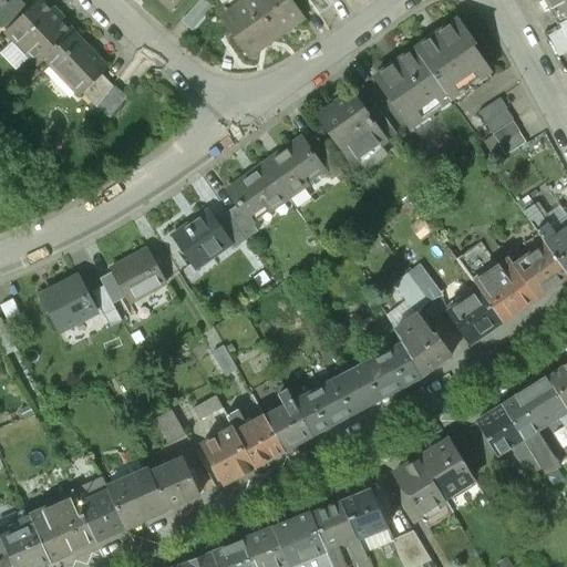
[(11,0),(7,3),(0,8),(0,21),(8,29),(29,9),(19,0),(11,0)]
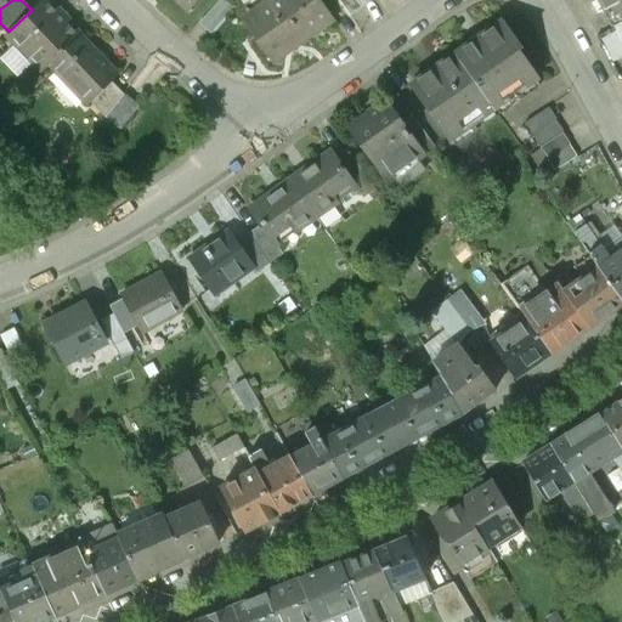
[(9,32),(6,34),(16,44),(16,49),(27,60),(32,61),(43,72),(50,66),(80,37),(45,0),(41,0),(32,10),(9,32)]
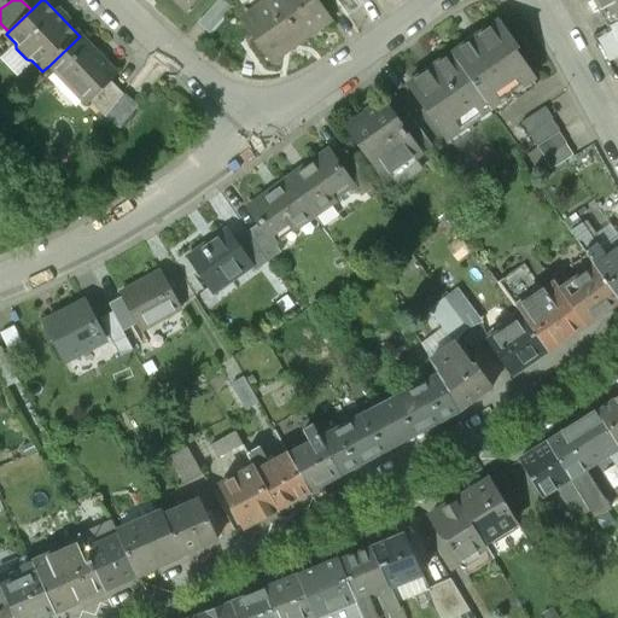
[(175,0),(186,11),(196,0),(175,0)]
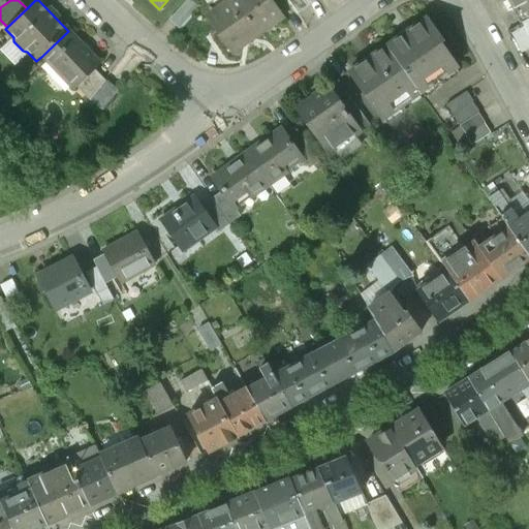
[(242,0),(235,0),(218,12),(220,14),(210,22),(230,52),(262,28),(242,0)]
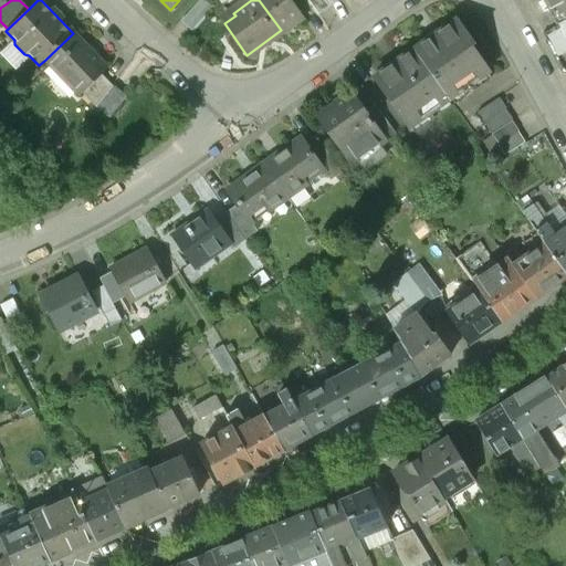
[(290,0),(259,0),(281,30),(284,34),(295,27),(293,22),(302,17),(290,0)]
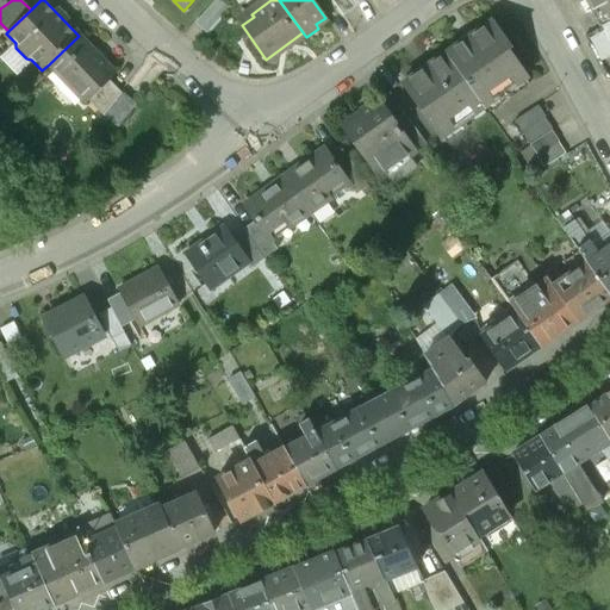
[(349,0),(332,0),(343,16),(355,7),(349,0)]
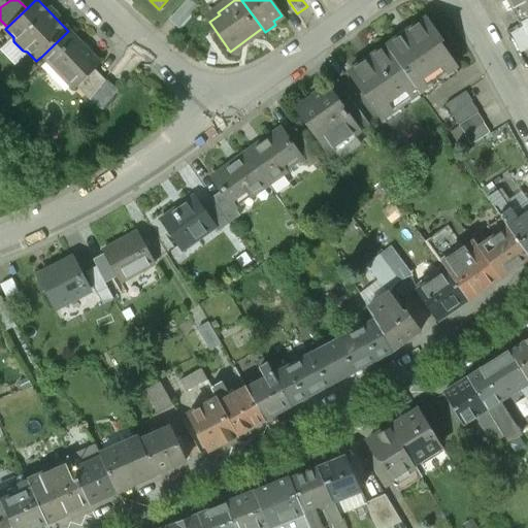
[(527,19),(527,0),(509,0),(522,23),(527,19)]
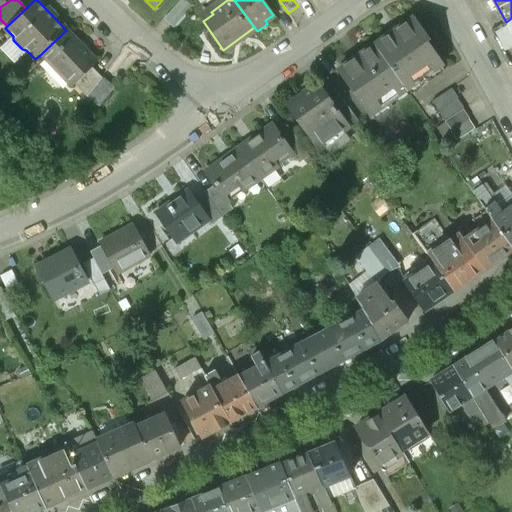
[(414,18),(374,45),(406,89),(442,64),(426,41),(428,39),(414,18)]
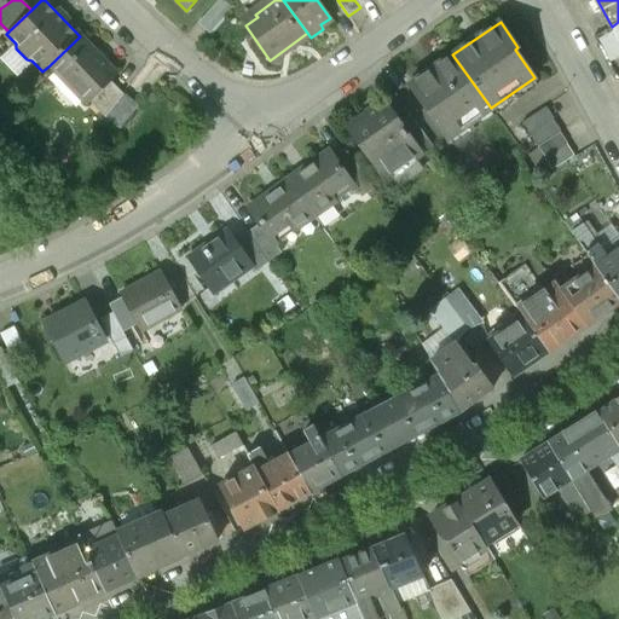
[(618,23),(613,28),(614,32),(599,40),(611,62),(618,56),(618,23)]
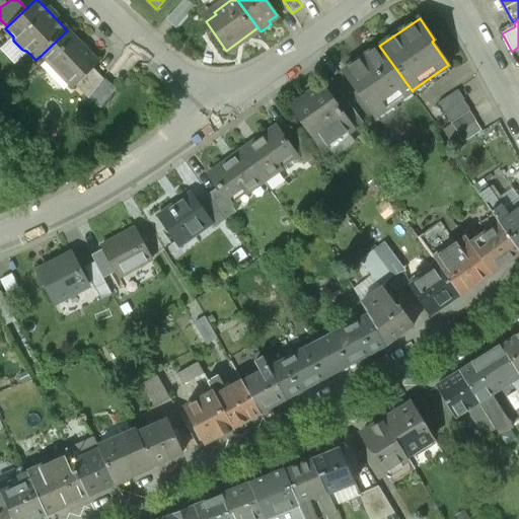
[(97,63),(67,30),(42,55),(74,86),(75,85),(93,68),(97,63)]
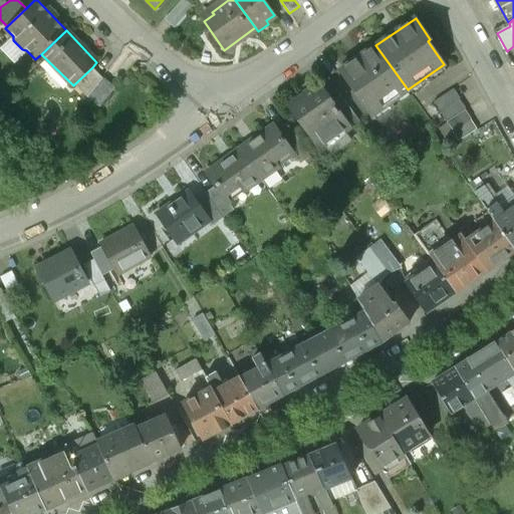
[(375,45),(338,71),(369,115),(408,89),(375,45)]
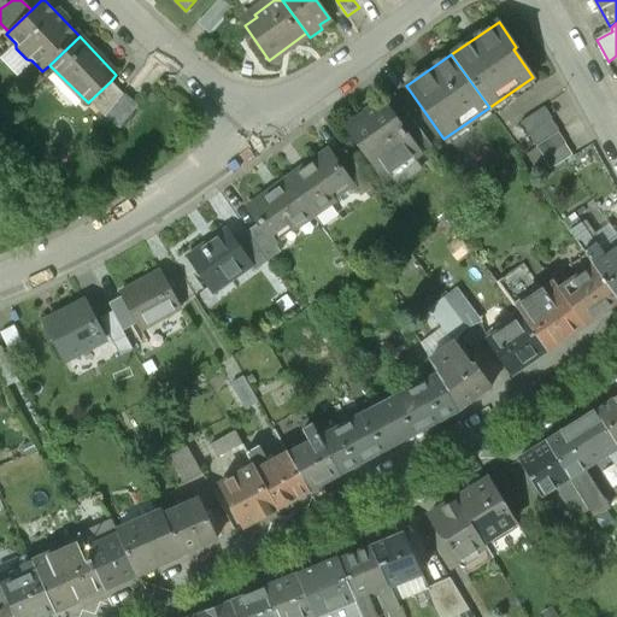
[(111,81),(89,101),(105,116),(123,93),(111,81)]
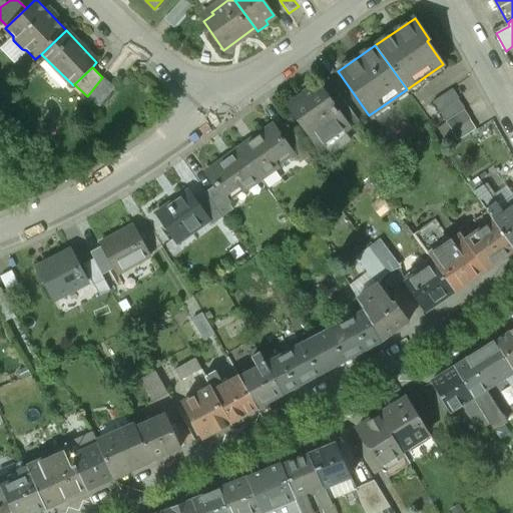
[(102,77),(87,96),(86,97),(99,107),(114,87),(102,77)]
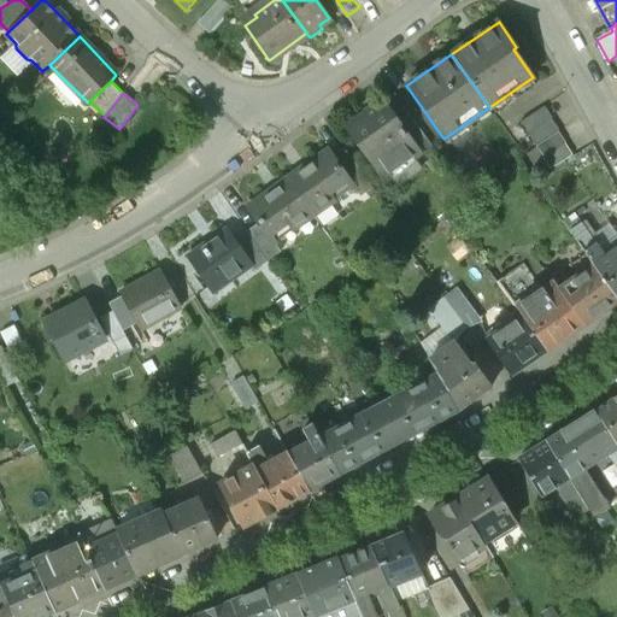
[(430,145),(397,98),(386,106),(418,153),(430,145)]
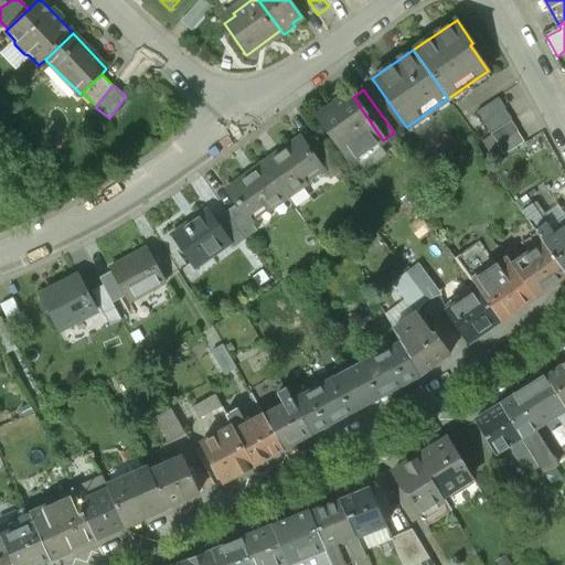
[(353,97),(350,93),(317,116),(351,163),(383,140),(353,97)]
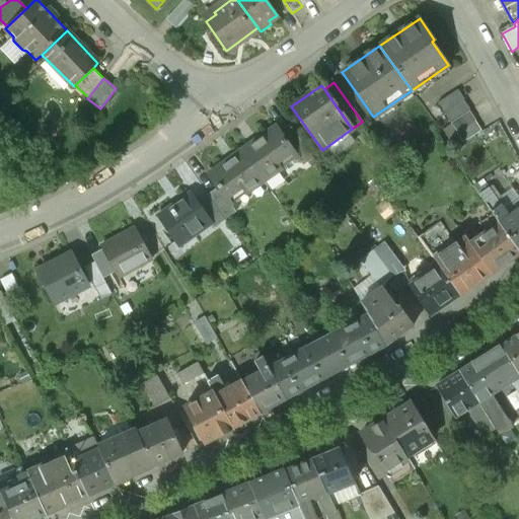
[(457,89),(437,103),(445,114),(443,114),(450,124),(451,123),(469,110),(470,109),(463,99),(465,98),(457,89)]
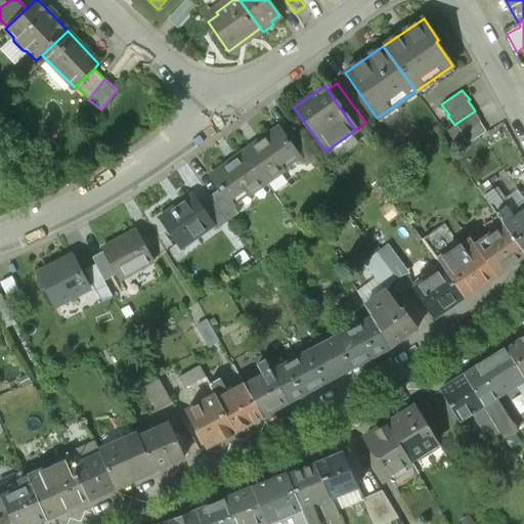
[(474,112),(455,124),(463,133),(461,134),(468,143),(485,130),(479,121),(481,120),(474,112)]
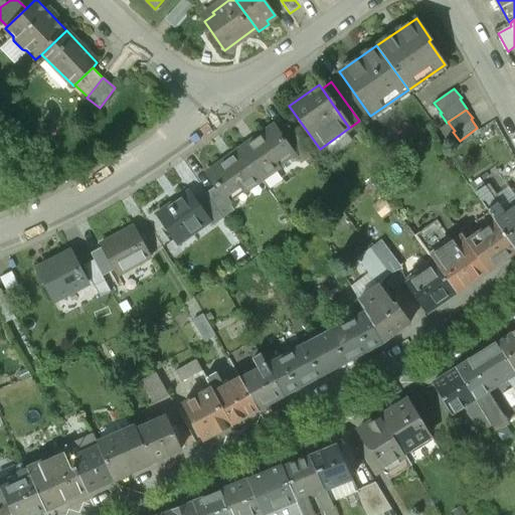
[(273,126),(239,149),(261,180),(295,156),(273,126)]
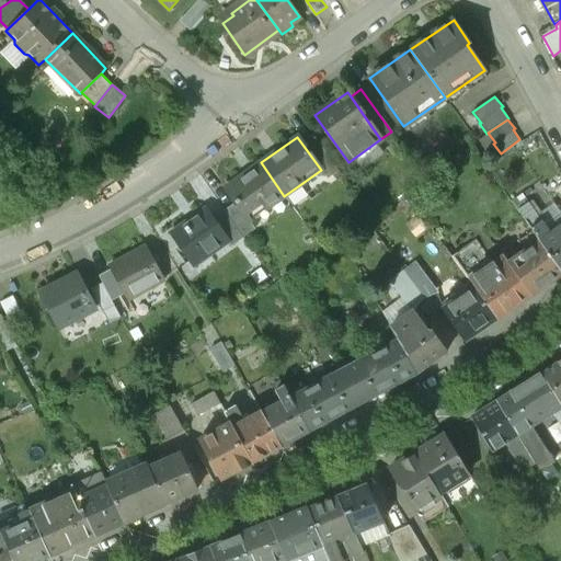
[(284,196),(261,162),(225,189),(248,221),(284,196)]
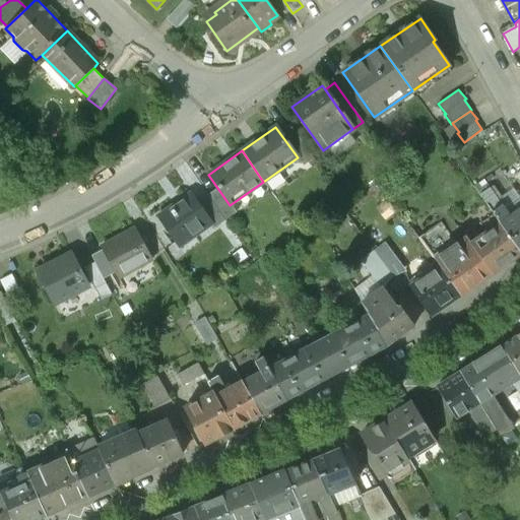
[(510,216),(486,184),(482,187),(485,191),(479,195),(494,214),(500,223),(510,216)]
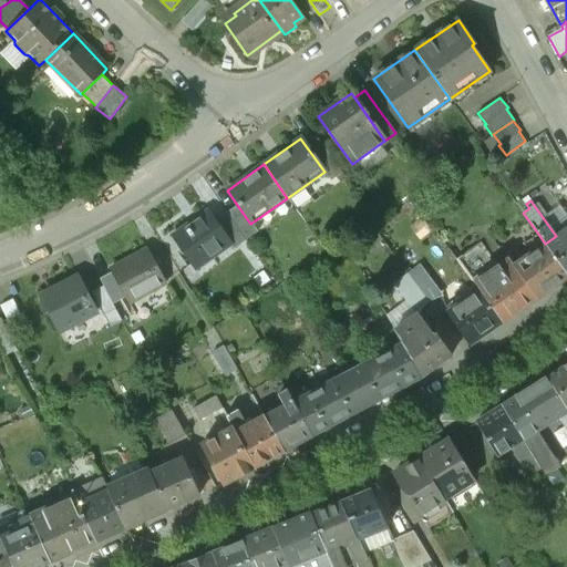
[(220,227),(208,209),(171,236),(191,265),(207,253),(212,259),(230,246),(233,245),(220,227)]
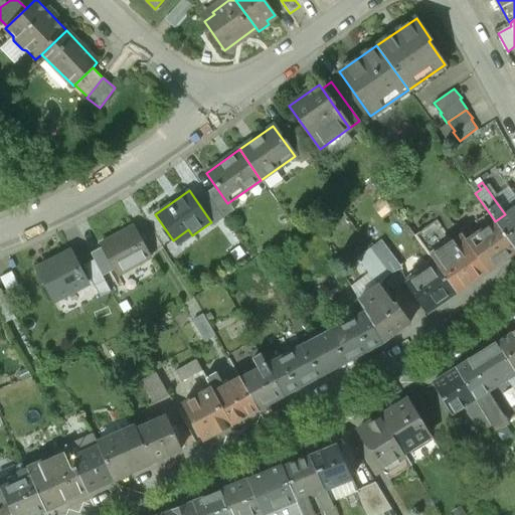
[(223,219),(209,199),(200,206),(211,222),(209,223),(211,227),(223,219)]
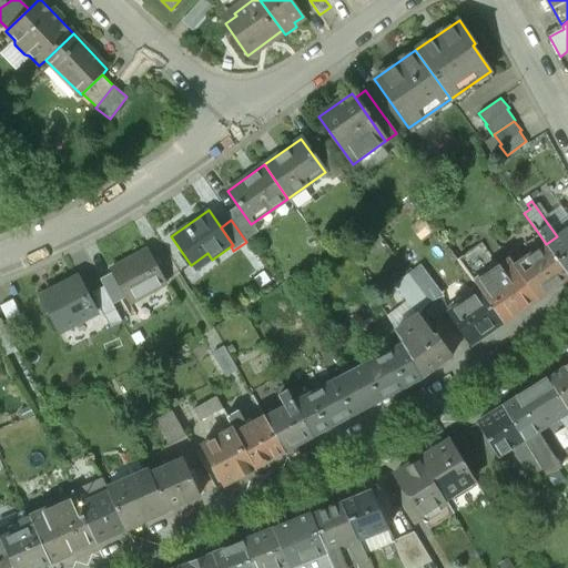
[(567,227),(557,236),(546,244),(567,274),(567,227)]
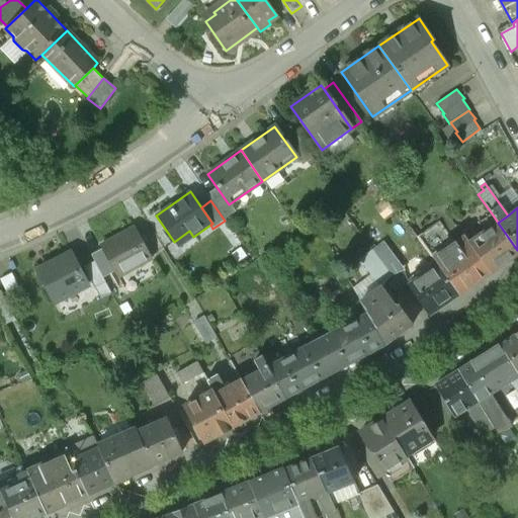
[(517,250),(498,223),(492,213),(479,224),(484,232),(477,238),(471,232),(464,237),(490,273),(517,253),(517,250)]
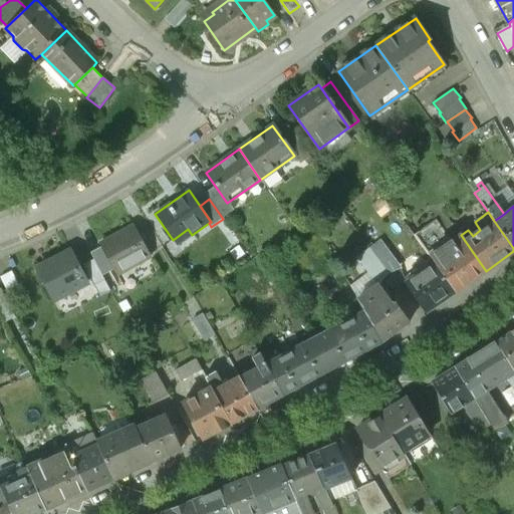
[(461,235),(452,241),(436,219),(414,235),(434,262),(455,292),(456,292),(486,271),(461,235)]
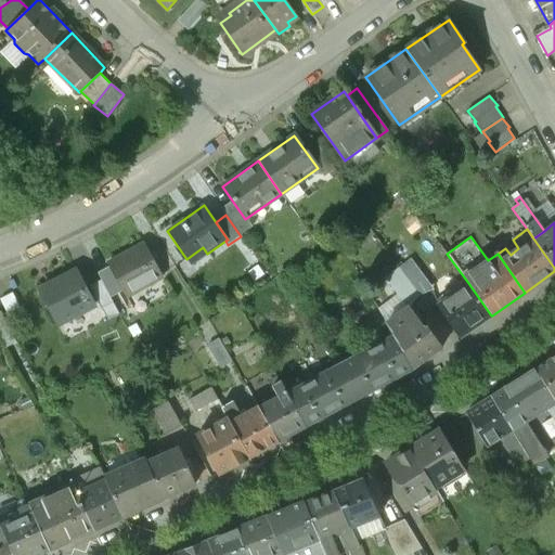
[(145,244),(108,265),(111,268),(124,291),(127,297),(163,276),(145,244)]
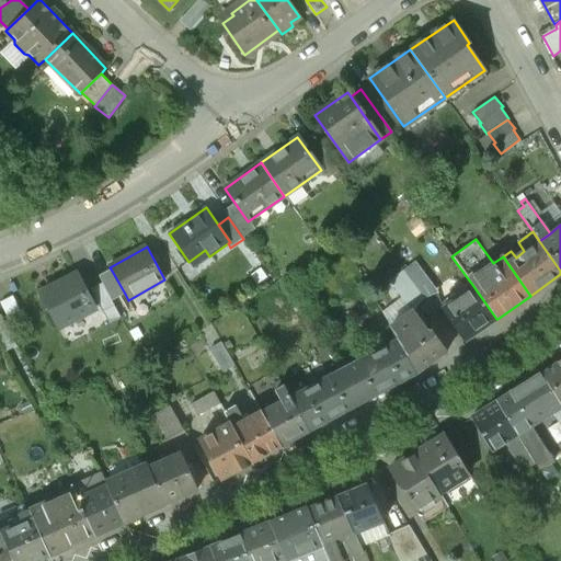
[(434,288),(414,263),(403,271),(423,297),(434,288)]
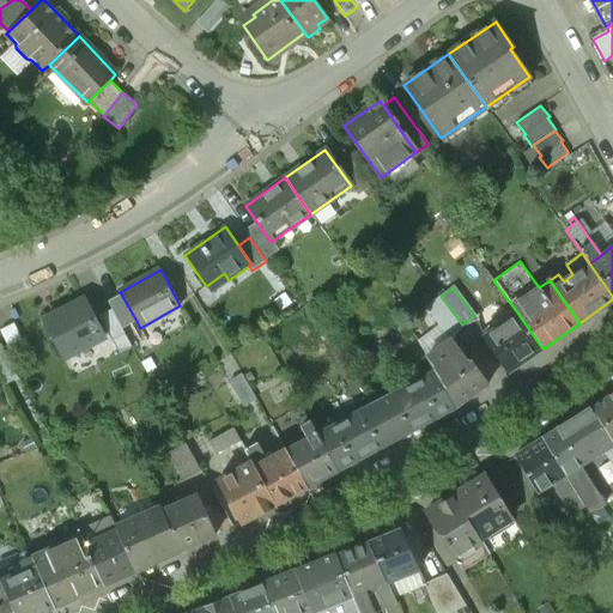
[(122,296),(109,303),(122,328),(137,321),(122,296)]
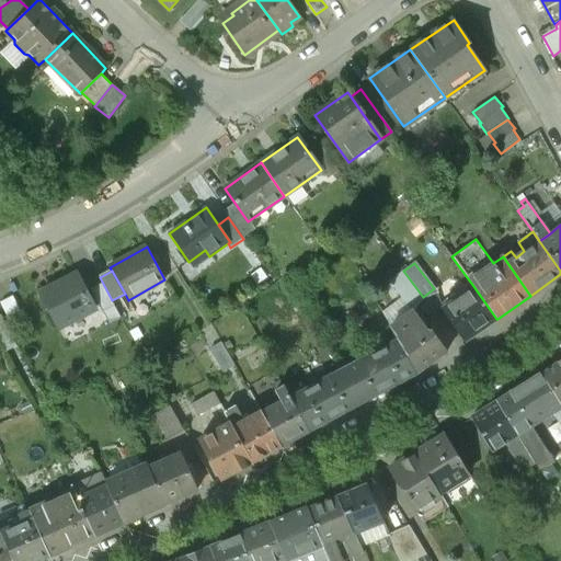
[(423,297),(403,271),(389,282),(408,308),(423,297)]
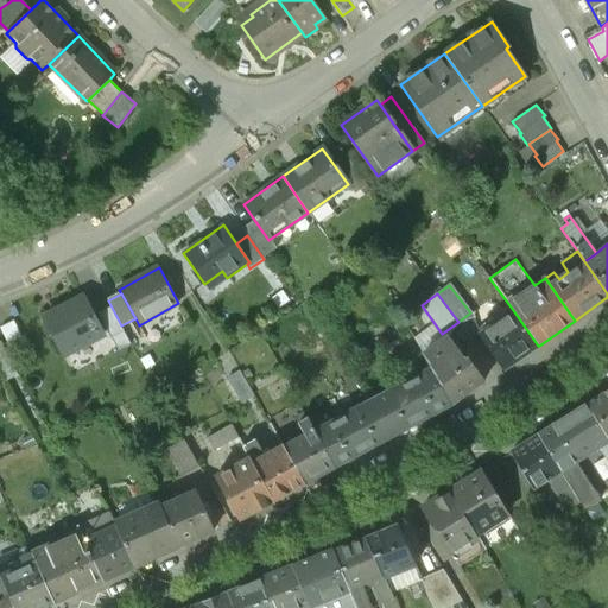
[(83,298),(44,317),(64,358),(102,339),(83,298)]
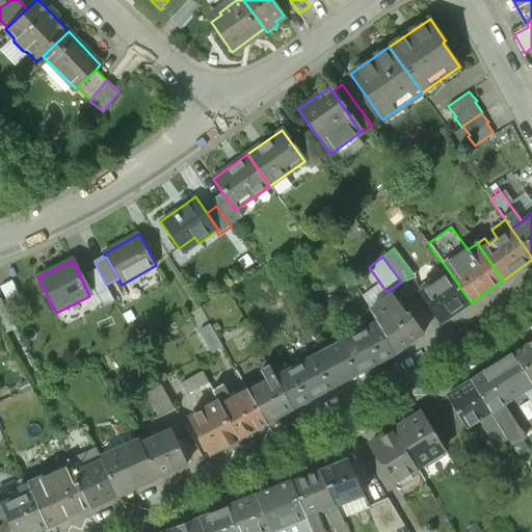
[(449,271),(419,293),(440,324),(471,302),(449,271)]
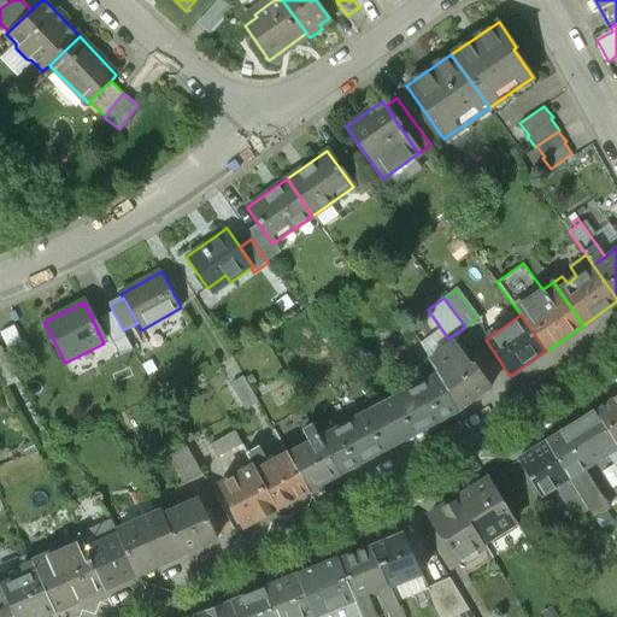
[(470,364),(453,342),(429,359),(436,374),(457,412),(489,387),(472,363),(470,364)]
